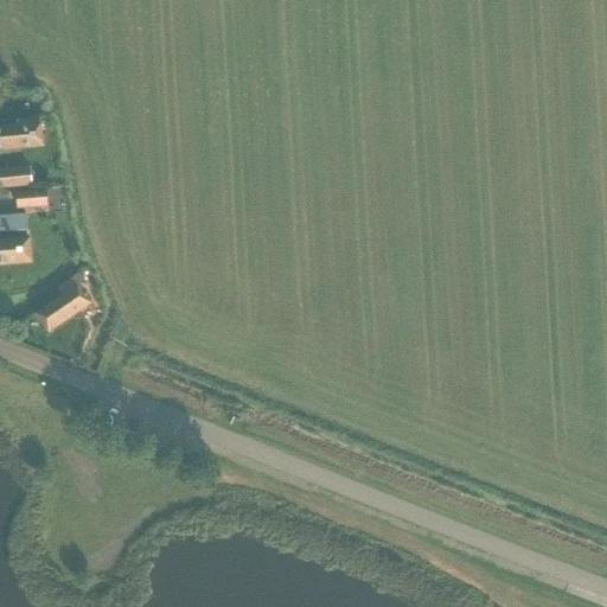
[(0,128),(0,151),(43,147),(40,120),(17,121),(17,127),(0,128)]
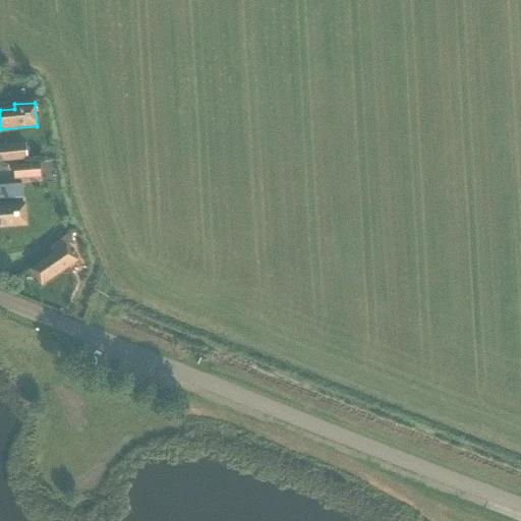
[(26,145),(0,147),(0,162),(27,161),(26,145)]
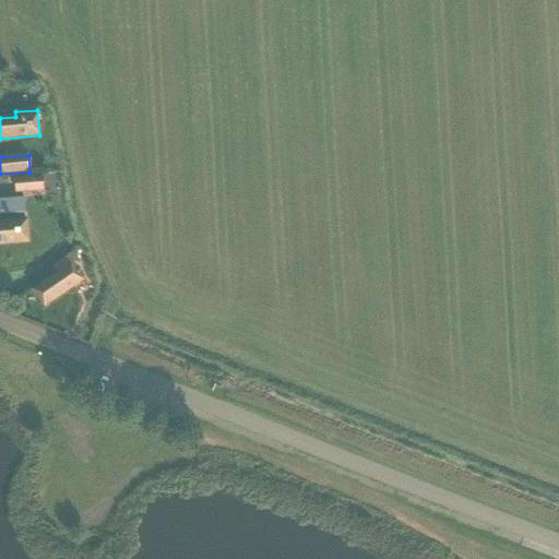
[(14,178),(15,193),(44,191),(43,176),(14,178)]
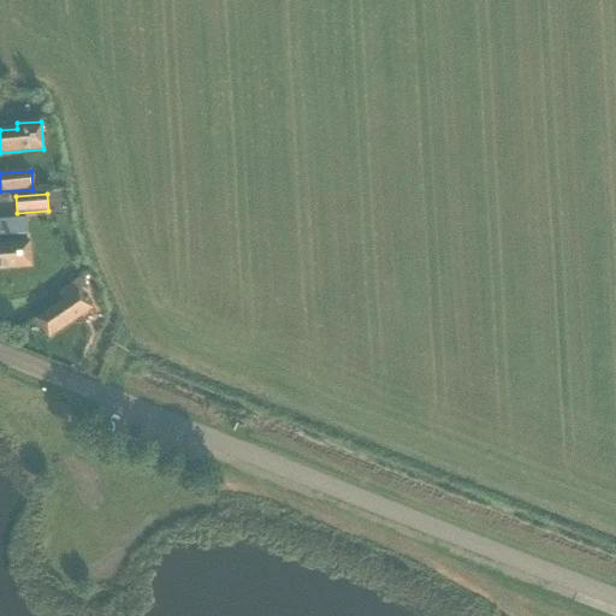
[(0,271),(31,270),(29,243),(27,243),(25,223),(0,224),(0,271)]
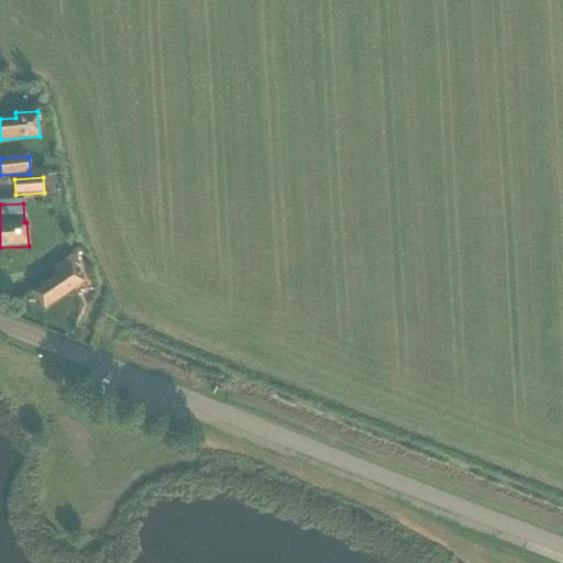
[(33,291),(45,309),(84,282),(73,266),(79,262),(74,254),(53,268),(57,275),(33,291)]
